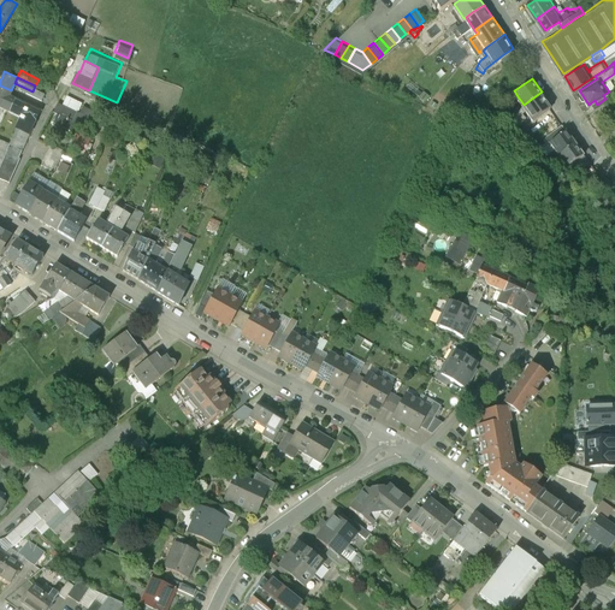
[(0,86),(0,110),(1,111),(4,106),(10,108),(16,96),(10,94),(11,90),(0,86)]
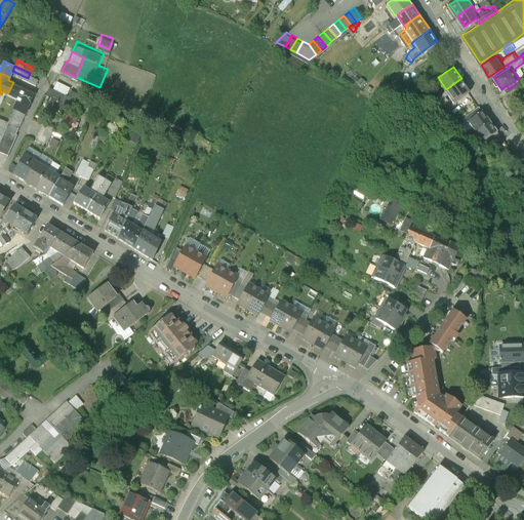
[(450,95),(454,101),(470,89),(461,78),(446,89),(445,89),(439,95),(432,104),(440,112),(445,106),(443,104),(448,97),(445,94),(448,92),(450,95)]
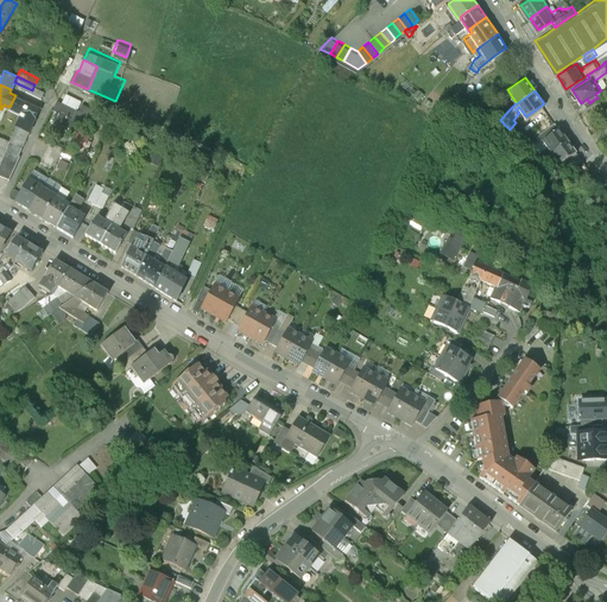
[(84,97),(69,92),(65,100),(62,97),(57,109),(59,111),(56,119),(74,126),(84,97)]
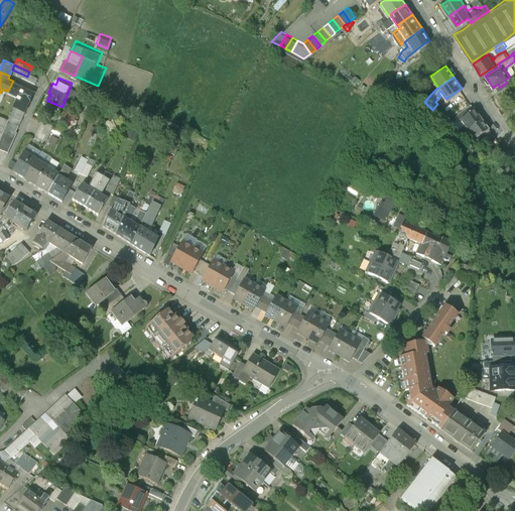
[(34,90),(13,81),(8,91),(18,96),(6,125),(16,130),(34,90)]
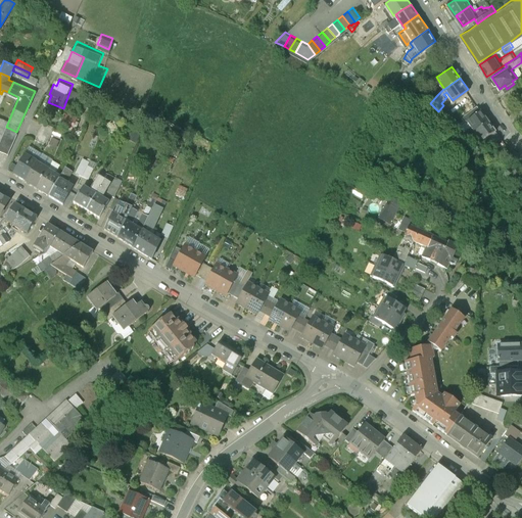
[(467,134),(488,119),(477,102),(464,112),(468,118),(467,118),(472,125),(470,126),(469,125),(464,129),(467,134)]
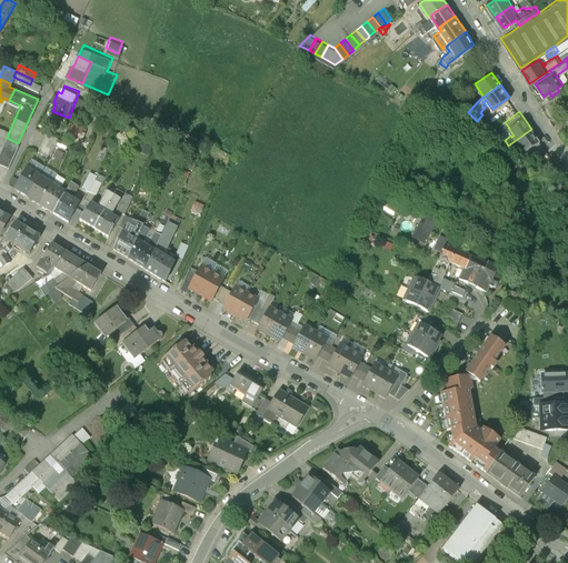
[(72,120),(67,133),(79,138),(80,136),(82,137),(87,127),(72,120)]
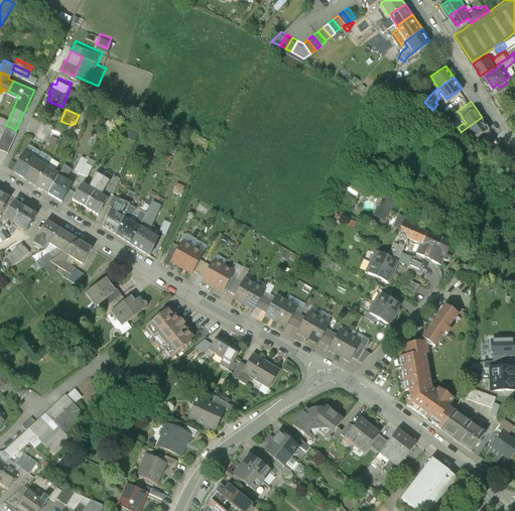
[(482,141),(485,139),(494,132),(482,117),(461,132),(464,137),(469,134),(469,132),(469,131),(471,129),(476,136),(480,134),(483,138),(480,139),(482,141)]
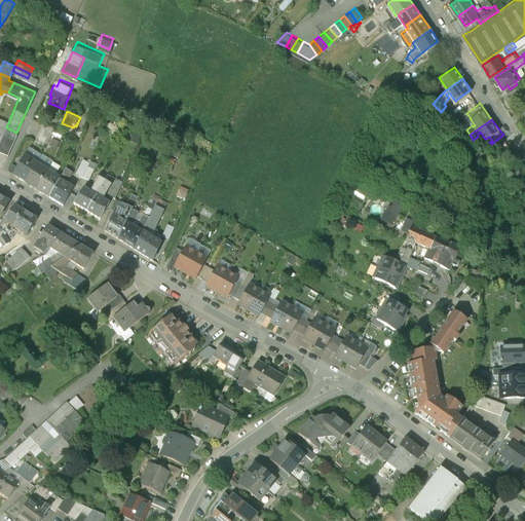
[(45,126),(39,142),(52,148),(59,132),(45,126)]
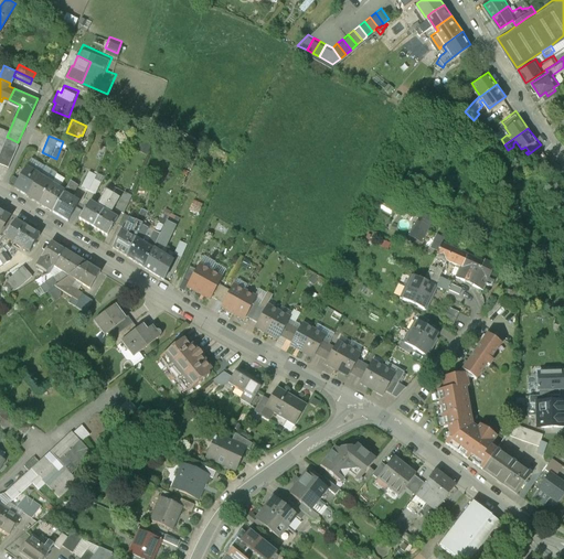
[(18,142),(7,137),(0,150),(0,161),(9,165),(20,142),(18,142)]
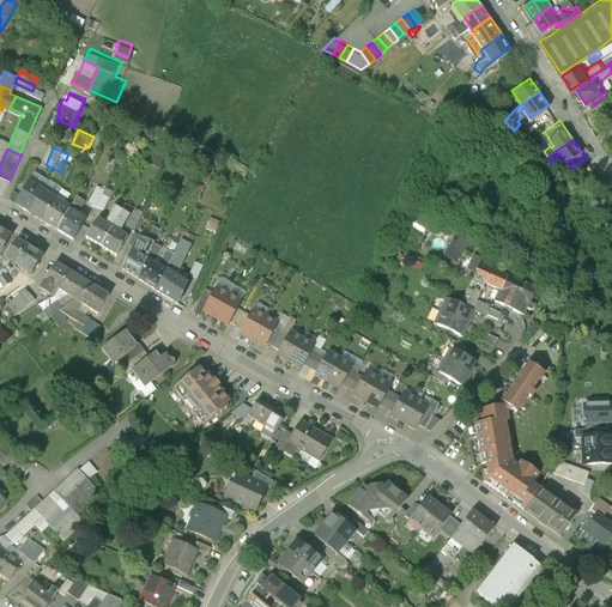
[(16,200),(30,208),(43,188),(46,184),(31,176),(16,200)]
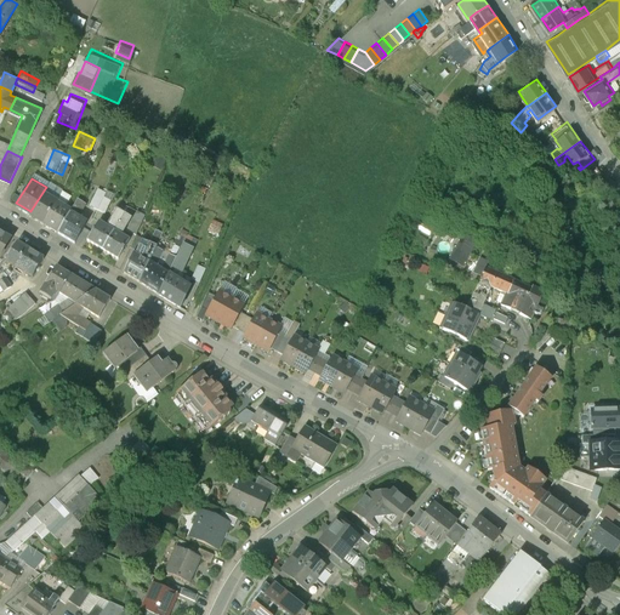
[(45,220),(57,199),(58,199),(44,191),(30,211),(45,220)]
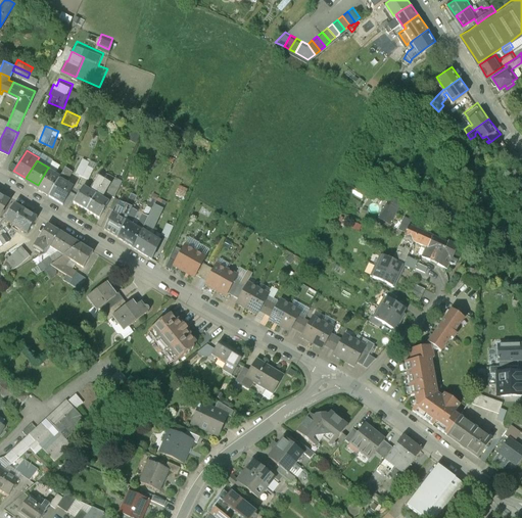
[(83,174),(88,163),(81,160),(76,171),(83,174)]
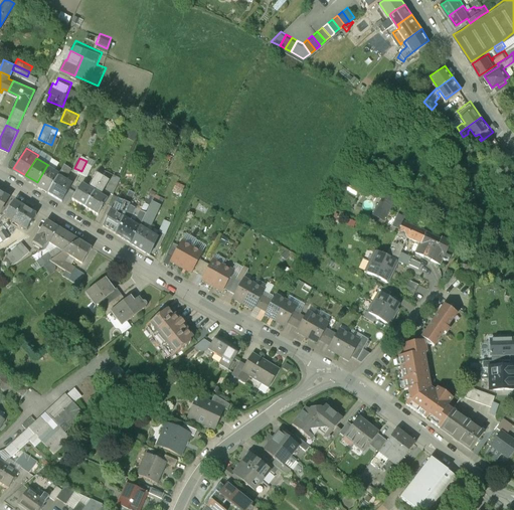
[(93,164),(87,161),(81,171),(88,175),(93,164)]
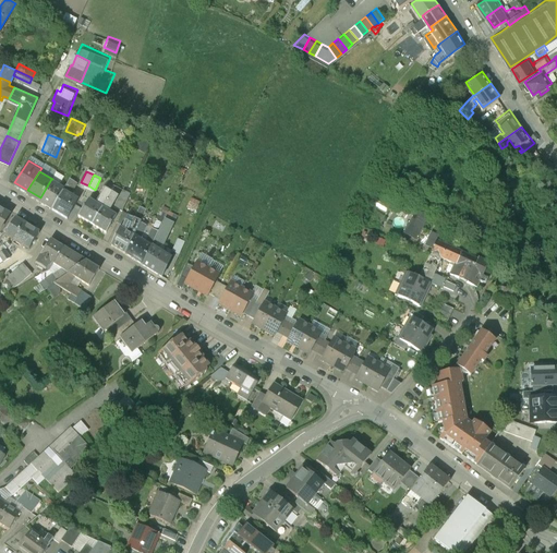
[(77,181),(70,177),(67,184),(64,188),(53,206),(68,216),(79,197),(70,192),(71,192),(77,181)]
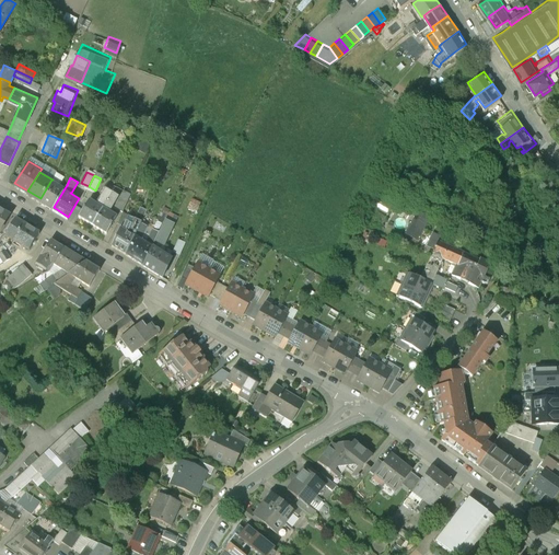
[(41,199),(54,207),(65,188),(51,180),(41,198),(41,199)]
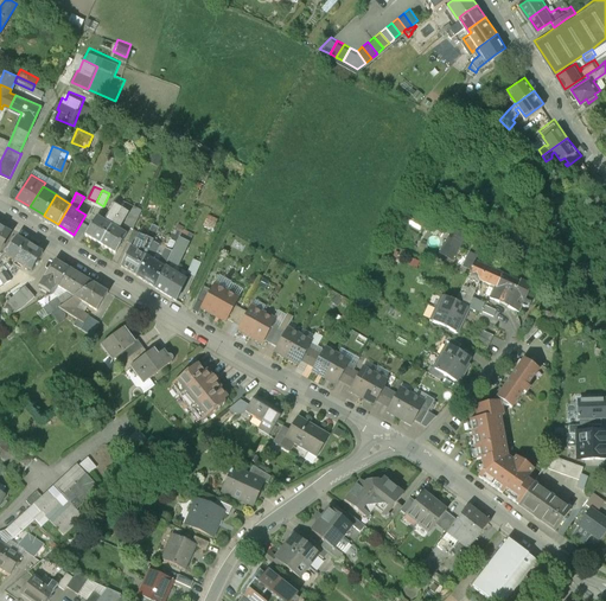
[(97,213),(85,231),(102,241),(122,206),(121,205),(116,202),(106,218),(97,213)]
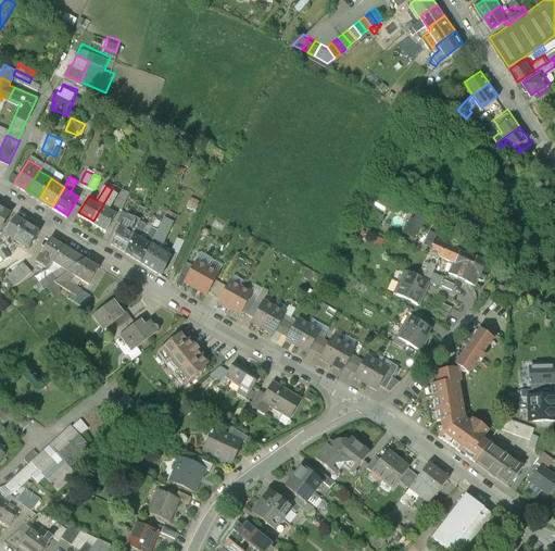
[(114,204),(123,208),(130,190),(124,187),(114,204)]
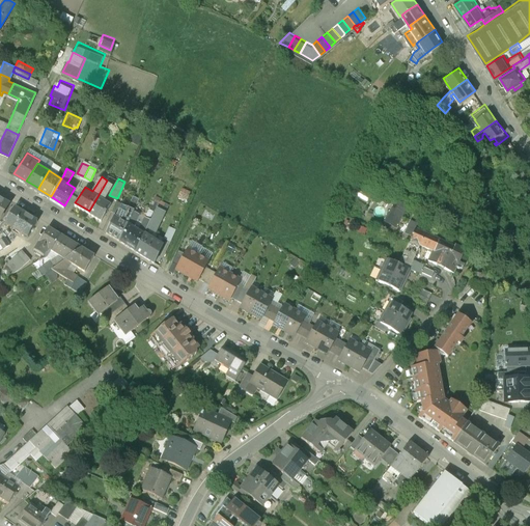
[(113,184),(107,181),(89,211),(102,219),(111,203),(104,199),(113,184)]
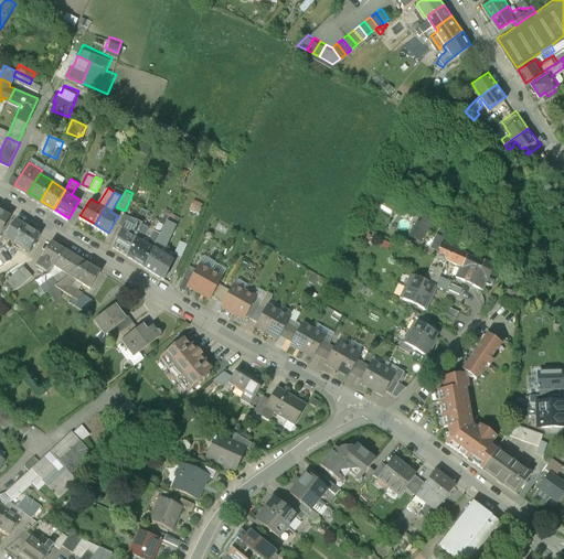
[(137,218),(142,221),(148,208),(142,206),(137,218)]
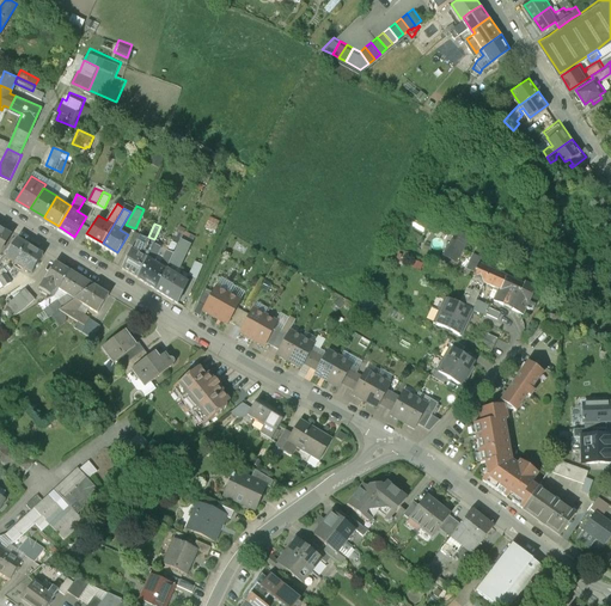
[(471,234),(456,224),(441,249),(456,258),(471,234)]
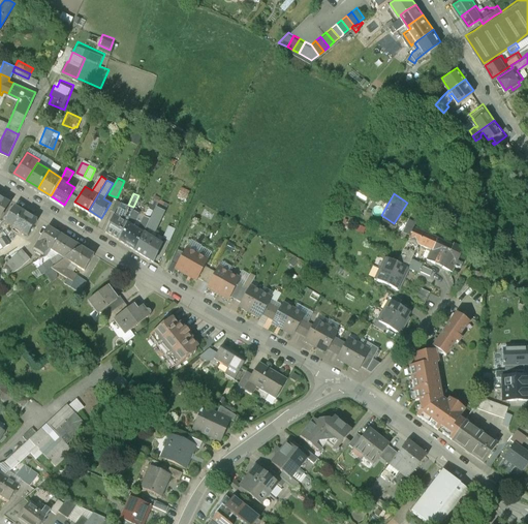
[(0,194),(0,215),(9,201),(0,194)]
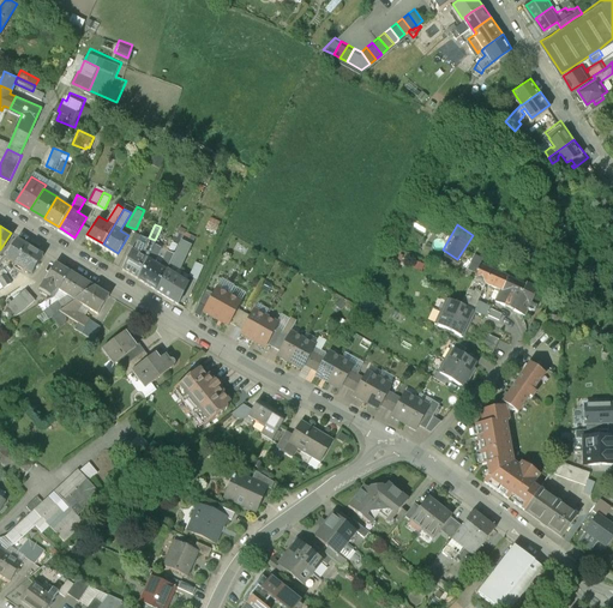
[(139,240),(142,234),(136,229),(130,242),(136,246),(139,240)]
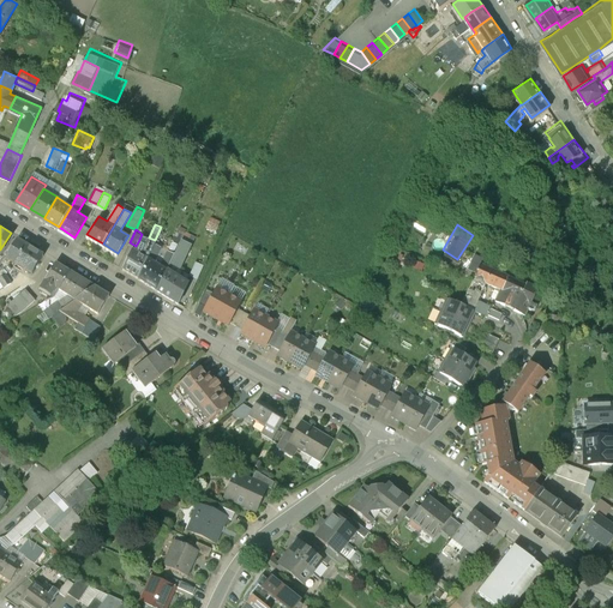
[(181,238),(203,247),(206,240),(186,229),(181,238)]
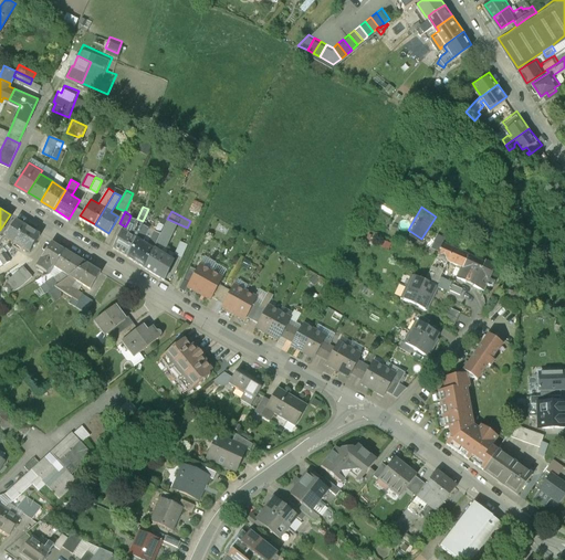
[(25,223),(16,218),(6,234),(16,240),(25,223)]
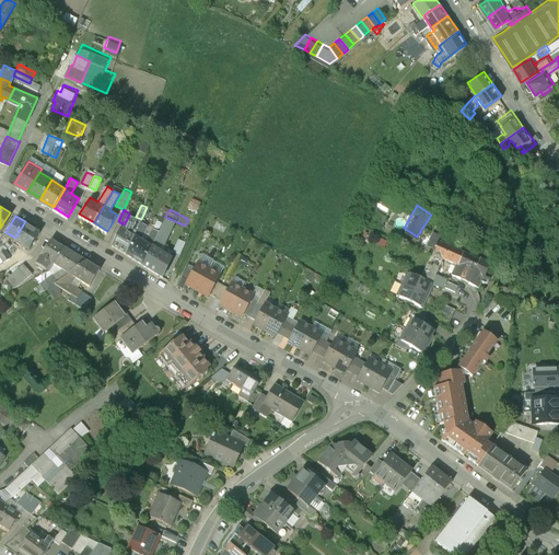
[(126,252),(140,222),(141,219),(136,217),(135,217),(132,221),(128,231),(123,227),(120,226),(112,244),(126,252)]
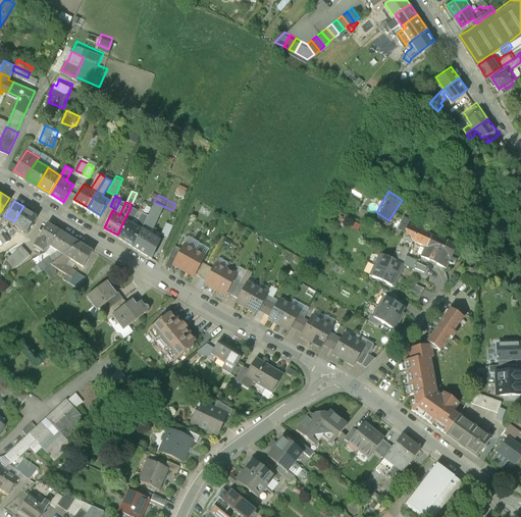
[(146,220),(142,227),(148,231),(151,225),(153,226),(160,212),(162,212),(161,215),(172,220),(173,217),(170,215),(172,210),(154,202),(151,209),(148,214),(146,220)]
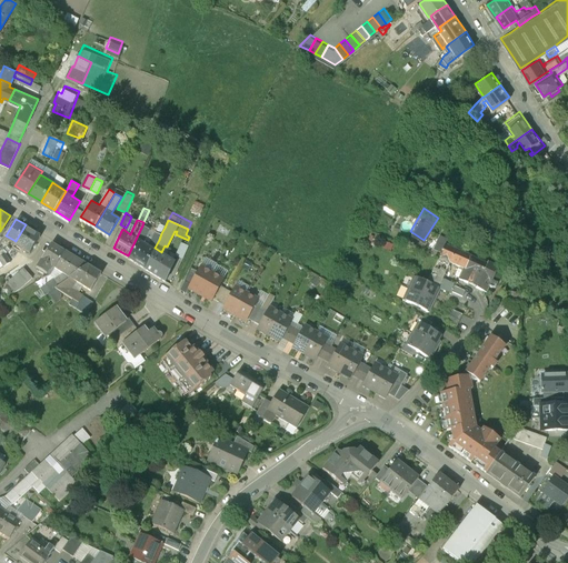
[(126,228),(125,230),(130,234),(135,224),(129,222),(126,228)]
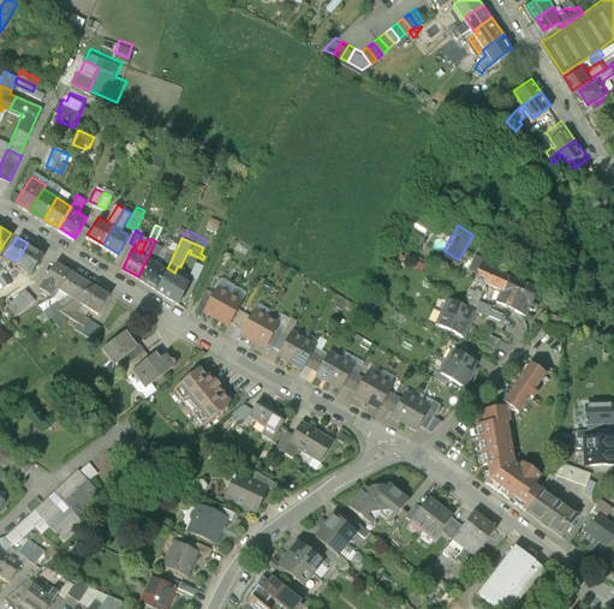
[(28,243),(17,261),(33,272),(45,254),(28,243)]
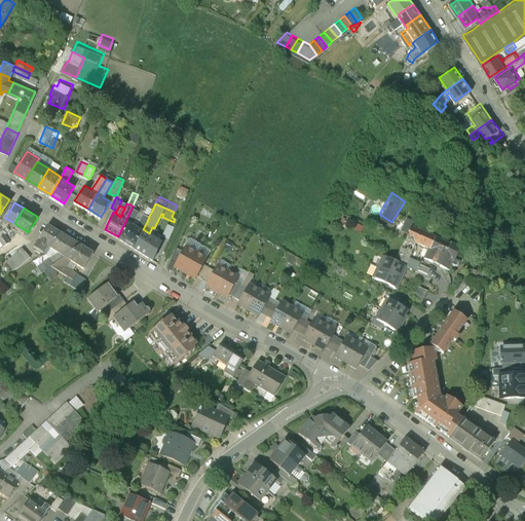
[(143,229),(147,222),(142,220),(140,224),(141,227),(140,228),(130,222),(133,221),(137,211),(134,210),(132,209),(118,236),(136,247),(143,229)]
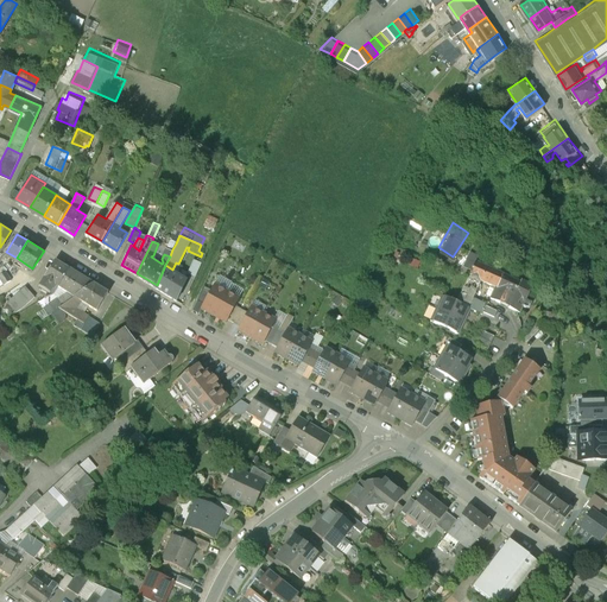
[(59,284),(70,266),(56,258),(39,283),(51,290),(56,282),(59,284)]
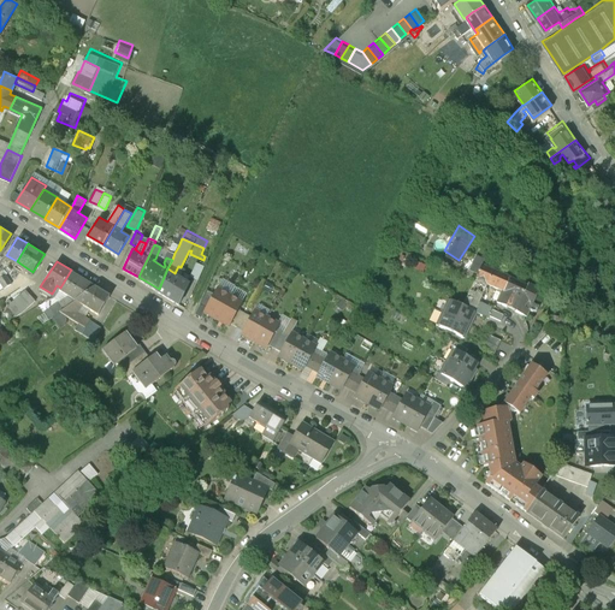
[(503,288),(497,298),(508,303),(513,292),(521,296),(516,308),(527,313),(540,285),(528,280),(527,282),(483,261),(477,276),(488,280),(503,288)]
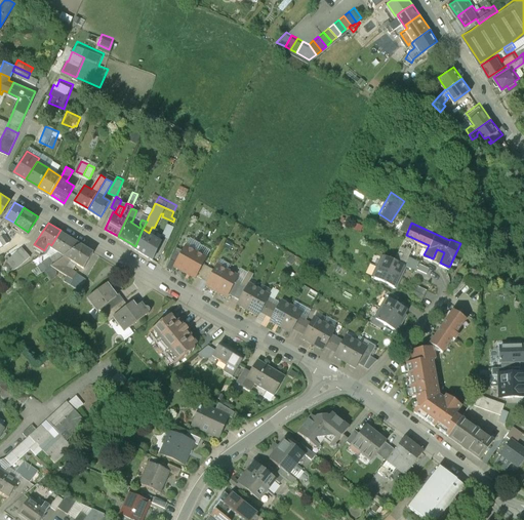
[(143,229),(135,246),(153,257),(161,240),(149,233),(143,229)]
